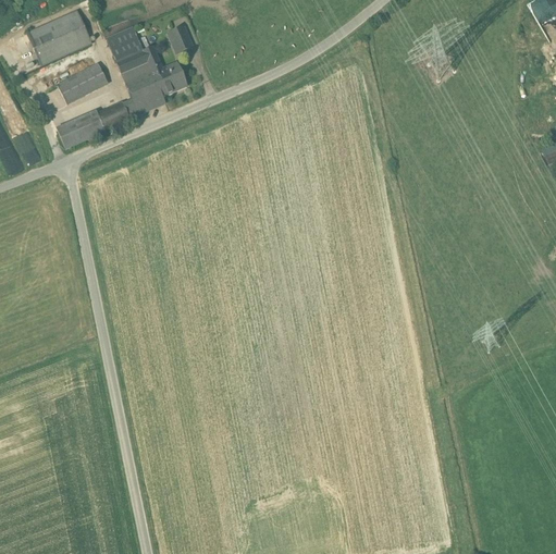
[(77,10),(27,33),(41,64),(91,42),(77,10)]
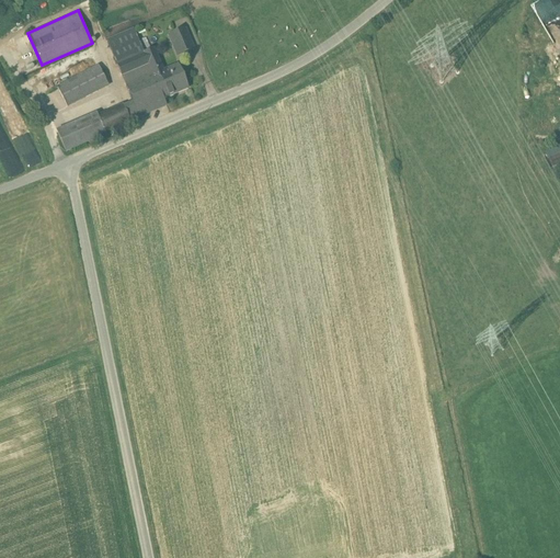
[(135,26),(107,38),(117,63),(145,50),(135,26)]
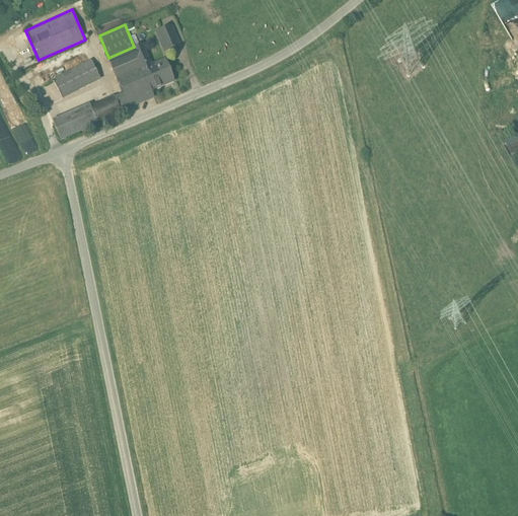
[(179,43),(172,24),(163,28),(166,37),(160,39),(164,49),(179,43)]
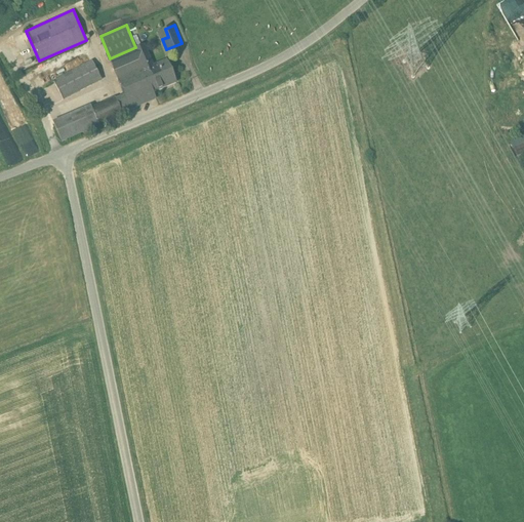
[(92,58),(86,43),(42,63),(36,65),(42,80),(92,58)]
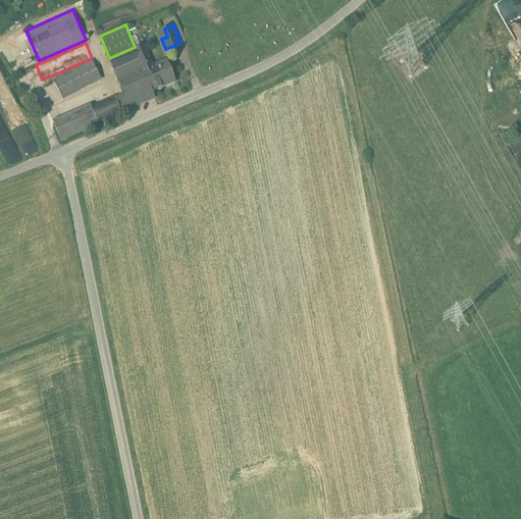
[(135,47),(109,58),(124,93),(115,97),(115,96),(93,106),(92,106),(98,120),(155,96),(153,90),(144,67),(152,63),(144,43),(135,47)]
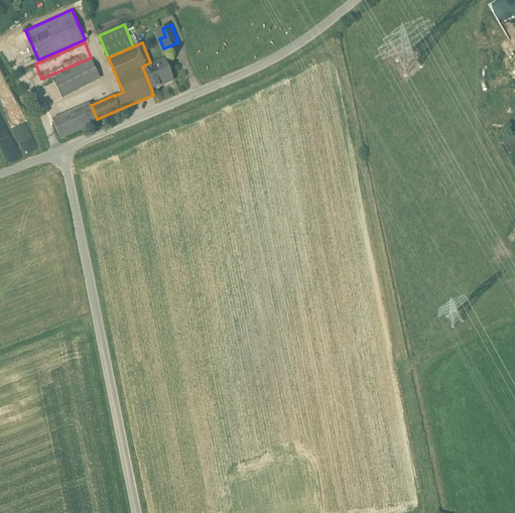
[(173,79),(164,56),(150,62),(142,67),(151,89),(173,79)]
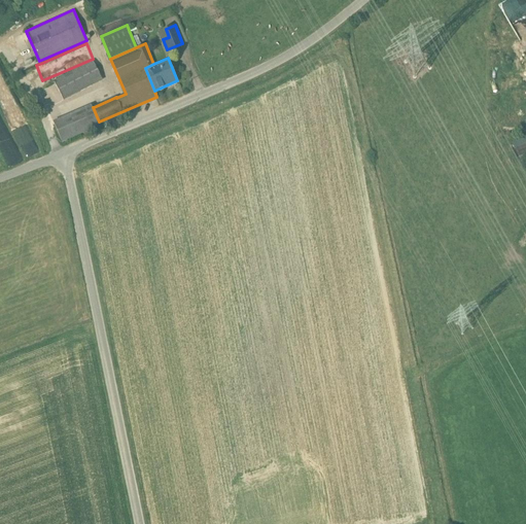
[(93,60),(55,79),(64,98),(102,78),(93,60)]
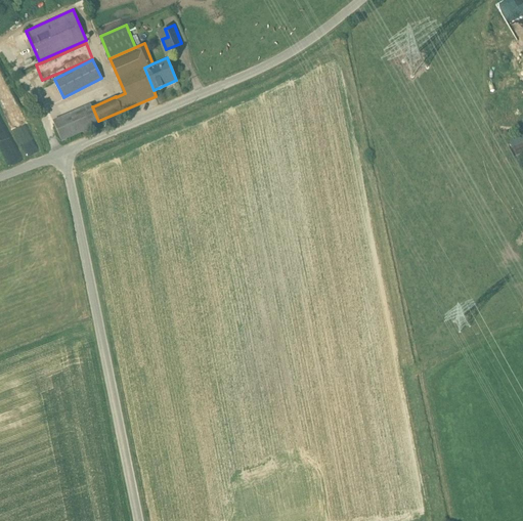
[(91,104),(54,120),(62,139),(98,123),(98,121),(92,106),(91,104)]
